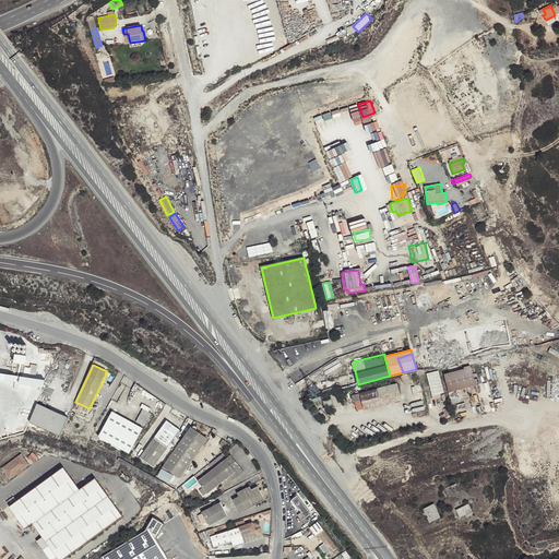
[(445,375),(450,392),(475,385),(471,368),(464,369),(445,375)]
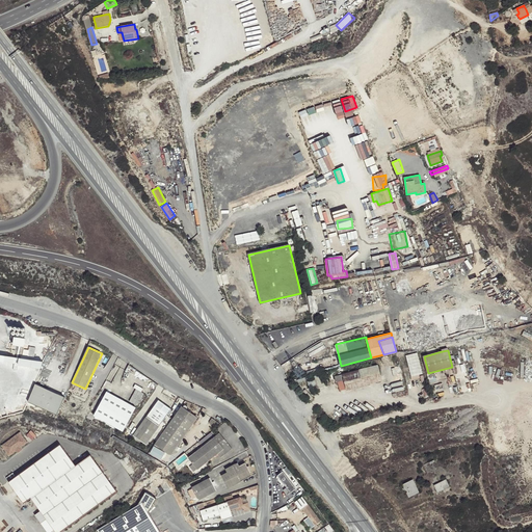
[(418,352),(406,355),(413,377),(424,374),(418,352)]
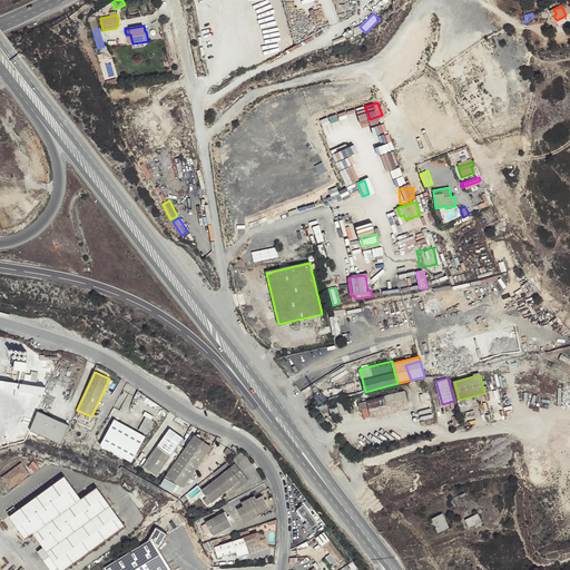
[(0,380),(0,386),(16,389),(16,383),(0,380)]
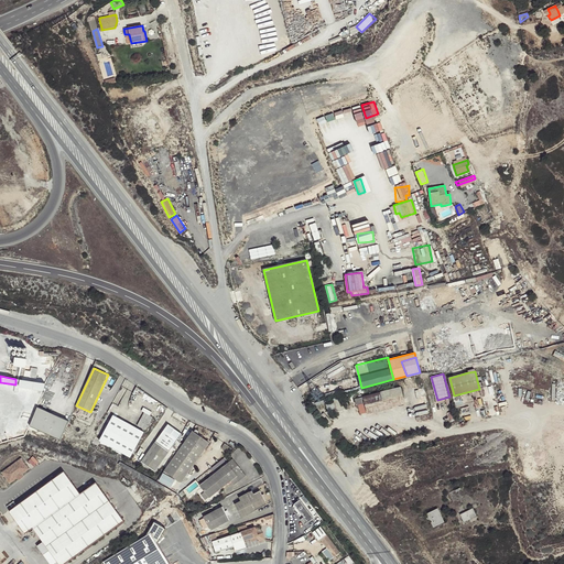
[(400,387),(364,397),(357,399),(359,407),(366,405),(368,413),(369,414),(405,404),(400,387)]
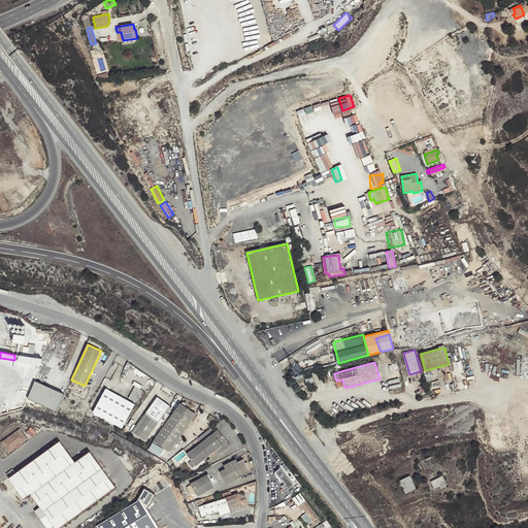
[(342,380),(336,381),(338,389),(344,387),(342,380)]
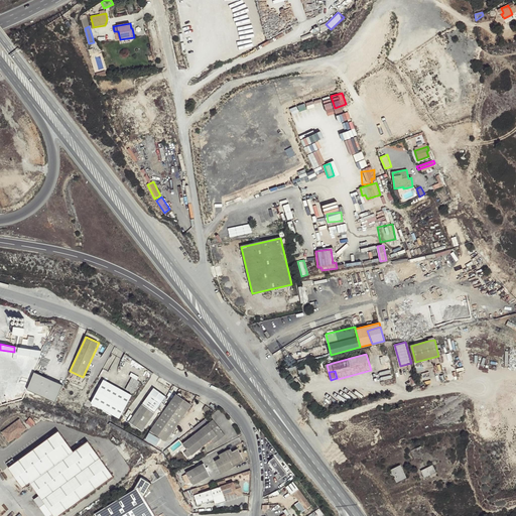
[(62,385),(35,373),(27,390),(55,402),(62,385)]
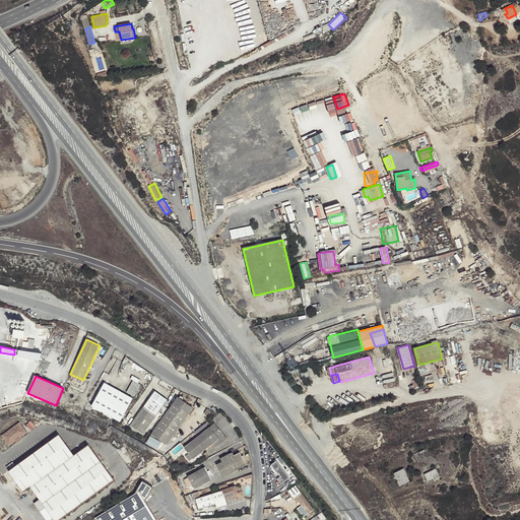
[(141,385),(133,380),(127,392),(134,396),(141,385)]
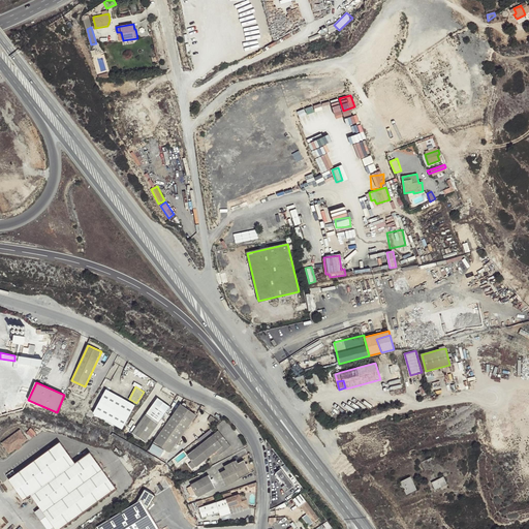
[(93,413),(122,429),(135,405),(106,390),(93,413)]
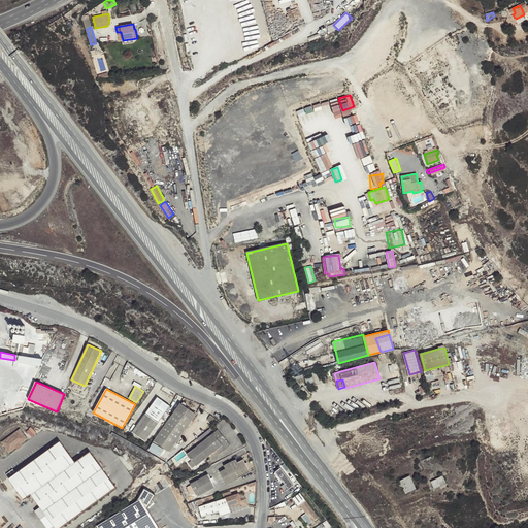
[(170,406),(158,397),(132,432),(144,441),(170,406)]
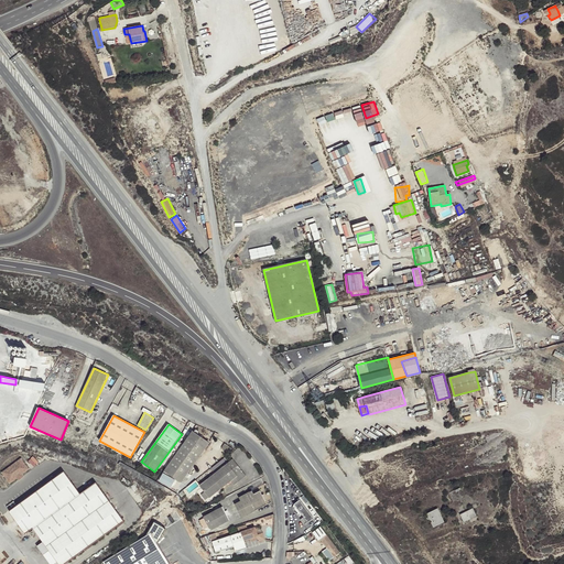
[(192,431),(164,472),(181,483),(209,443),(192,431)]
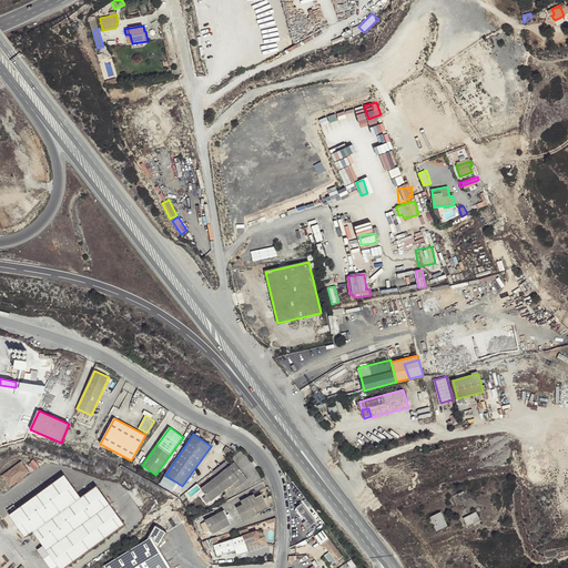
[(459,442),(446,444),(448,450),(460,447),(459,442)]
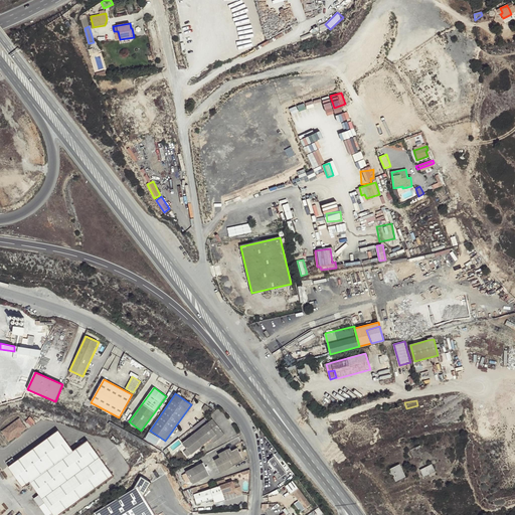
[(388,410),(389,414),(404,410),(402,403),(397,404),(398,407),(388,410)]
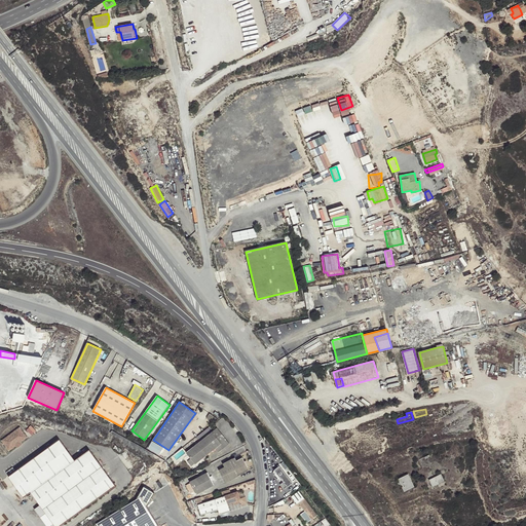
[(414,422),(404,424),(405,430),(415,427),(414,422)]
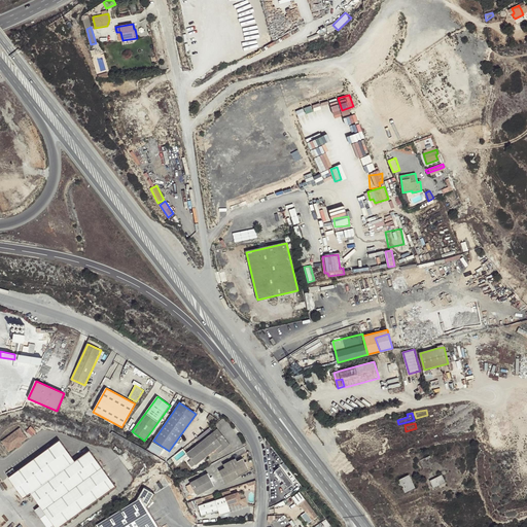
[(32,435),(37,431),(31,426),(27,430),(32,435)]
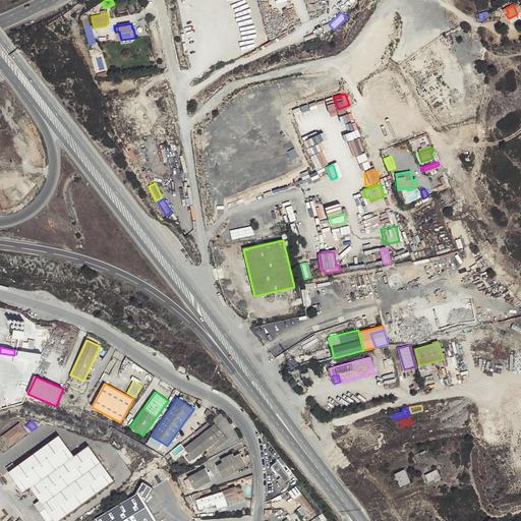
[(19,423),(2,436),(9,446),(15,442),(20,438),(26,433),(19,423)]
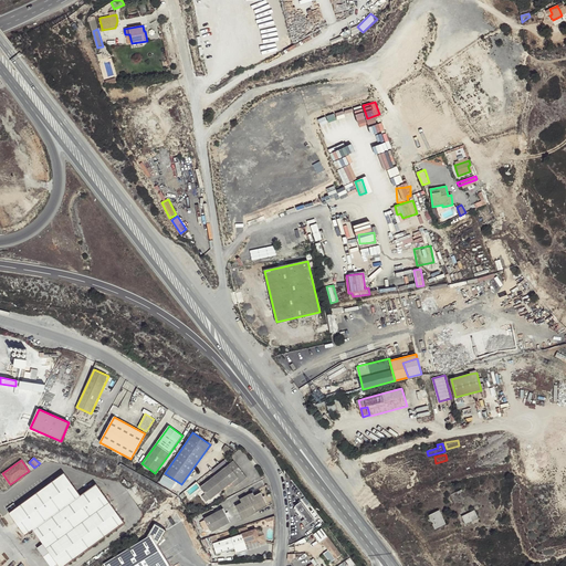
[(238,478),(243,473),(234,461),(229,465),(238,478)]
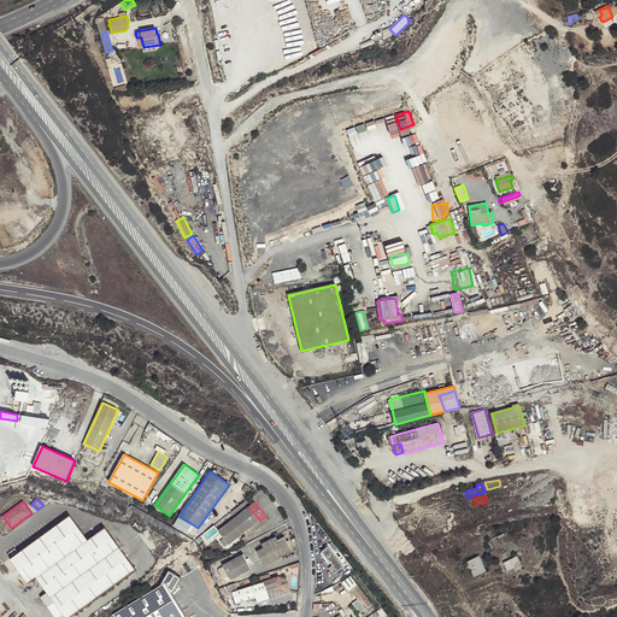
[(219,541),(224,547),(252,526),(257,530),(269,521),(265,516),(259,521),(250,507),(218,530),(224,538),(219,541)]
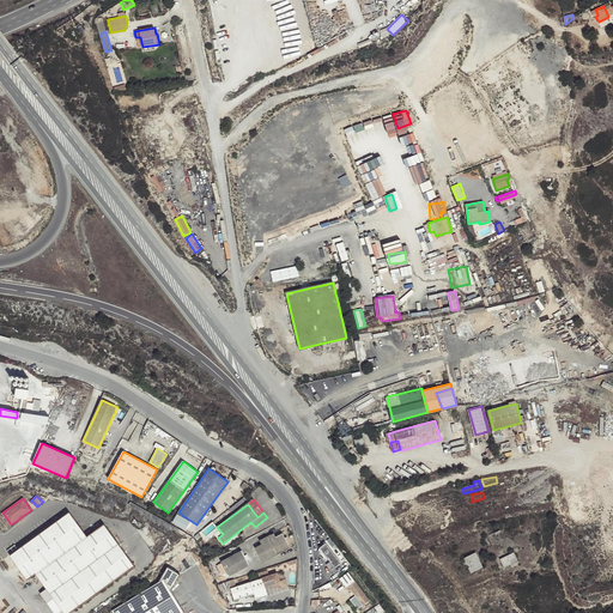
[(65,612),(70,612),(135,565),(104,523),(87,535),(70,511),(10,554),(28,580),(36,574),(46,587),(47,588),(44,590),(41,593),(48,602),(54,598),(65,612)]
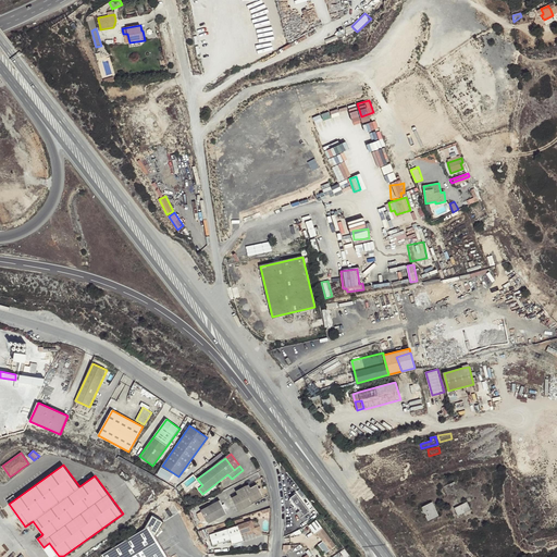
[(196,475),(183,481),(186,487),(199,482),(196,475)]
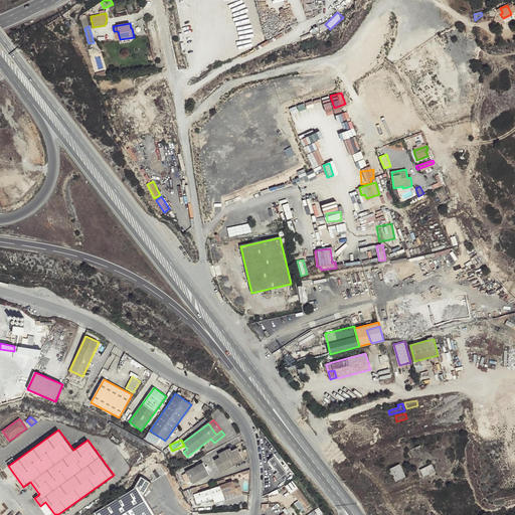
[(214,460),(221,472),(243,460),(237,448),(231,452),(230,448),(224,451),(218,454),(220,457),(214,460)]
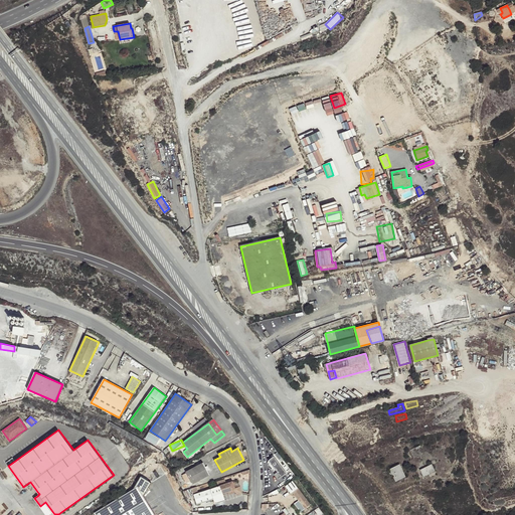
[(269,460),(281,477),(286,473),(274,456),(269,460)]
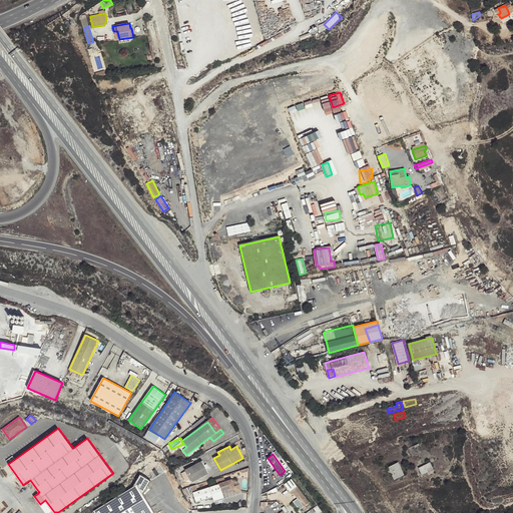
[(203,462),(200,462),(185,470),(190,479),(194,477),(196,480),(207,474),(208,471),(203,462)]
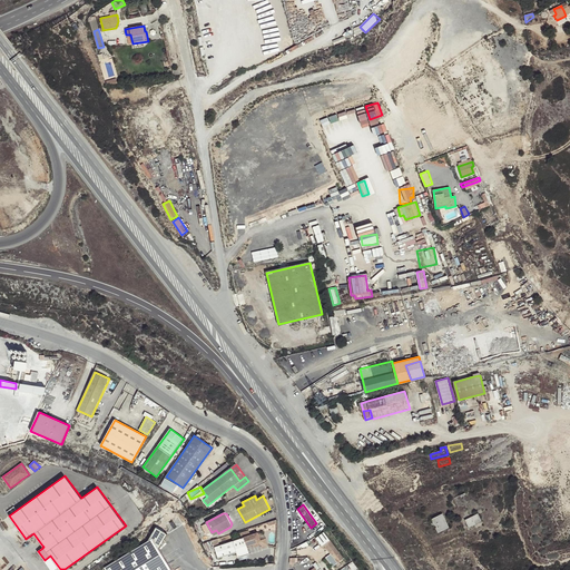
[(435,528),(439,532),(449,528),(442,513),(432,519),(436,527),(435,528)]
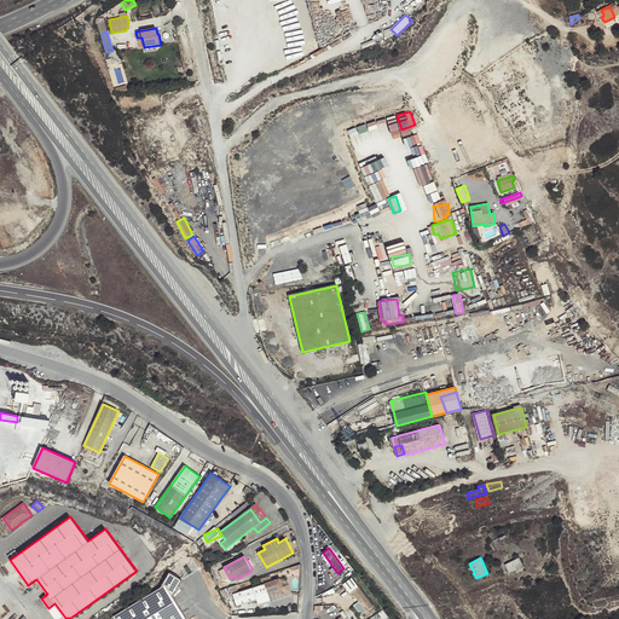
[(509,573),(522,566),(519,557),(505,565),(509,573)]
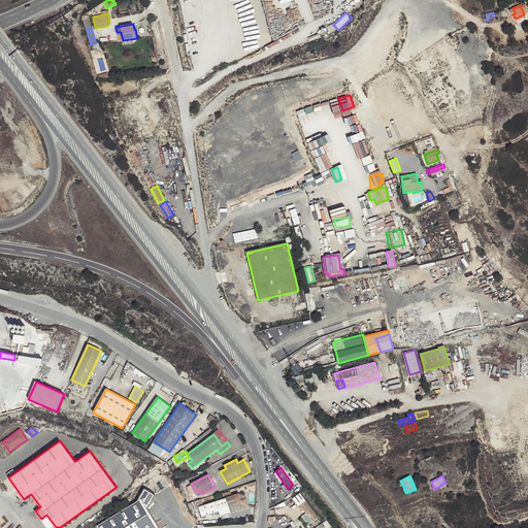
[(155,495),(144,489),(136,501),(97,526),(98,527),(159,527),(147,508),(150,504),(151,504),(152,503),(152,502),(152,501),(155,495)]
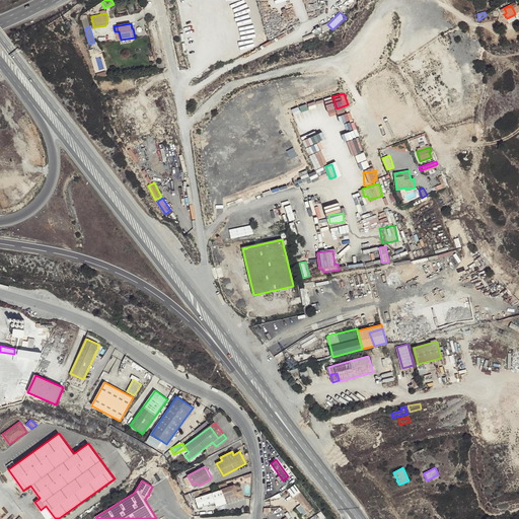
[(215,503),(217,508),(227,504),(225,497),(237,493),(234,485),(195,498),(199,509),(215,503)]
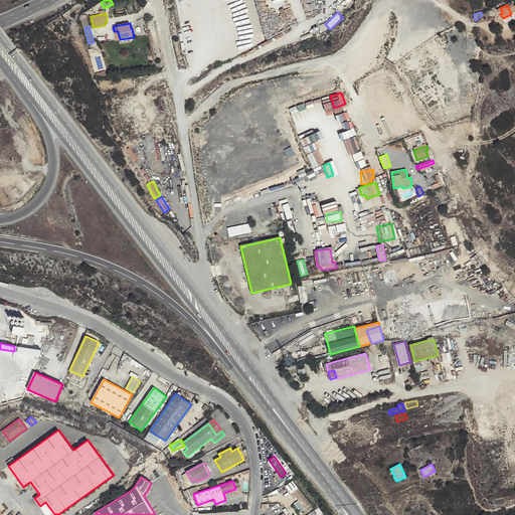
[(306,507),(310,504),(293,481),(286,486),(291,493),(293,492),(305,508),(304,509),(306,511),(308,509),(306,507)]
